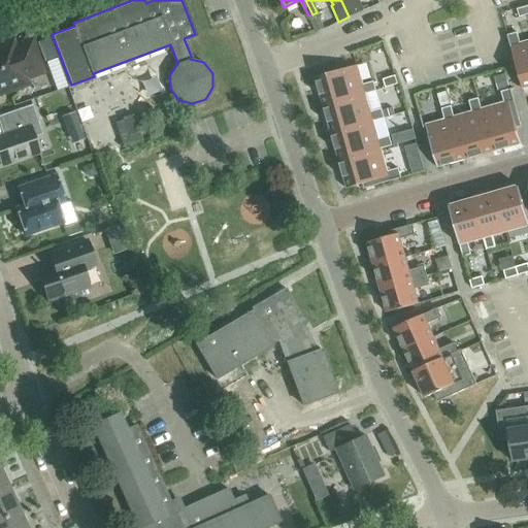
[(340,0),(341,1),(349,17),(362,10),(356,0),(340,0)]
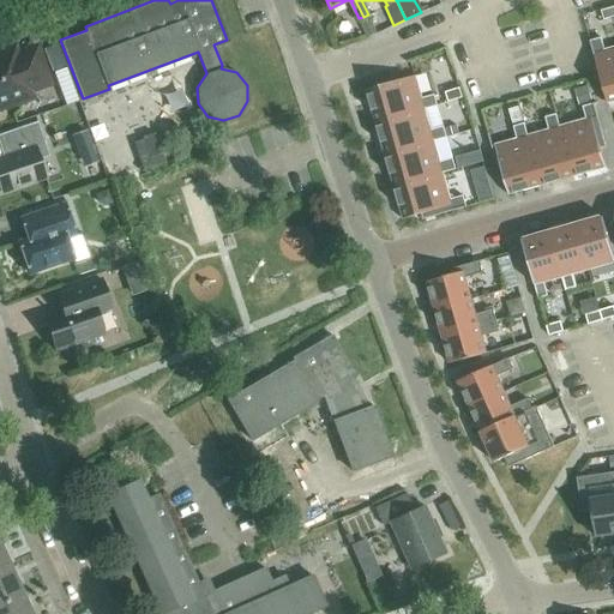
[(601,10),(603,19),(613,16),(613,7),(613,6),(601,10)]
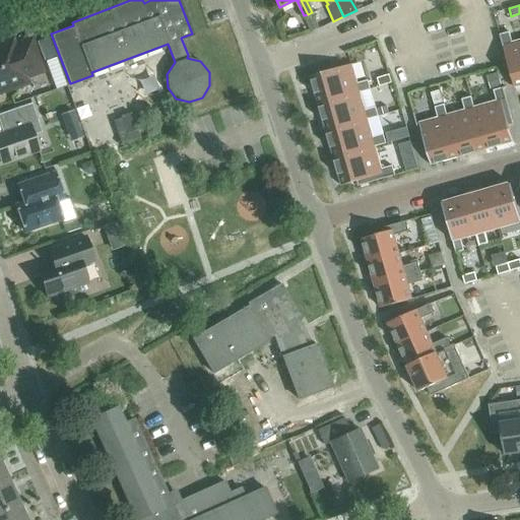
[(306,18),(311,29),(318,26),(313,15),(306,18)]
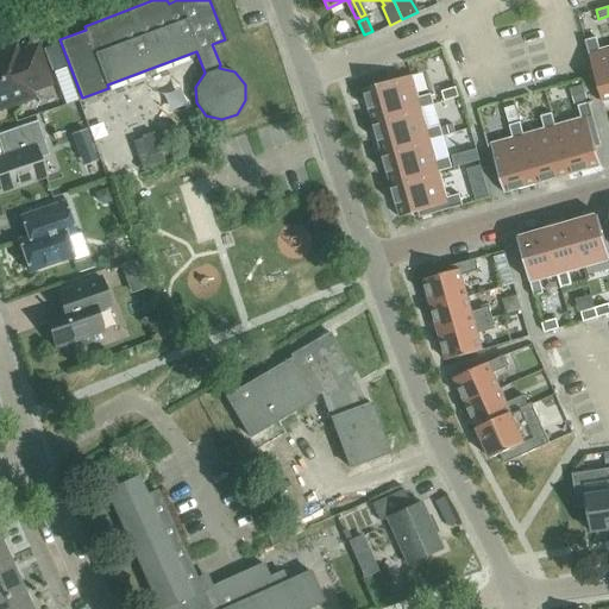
[(608,99),(608,46),(598,50),(595,37),(584,41),(601,101),(608,99)]
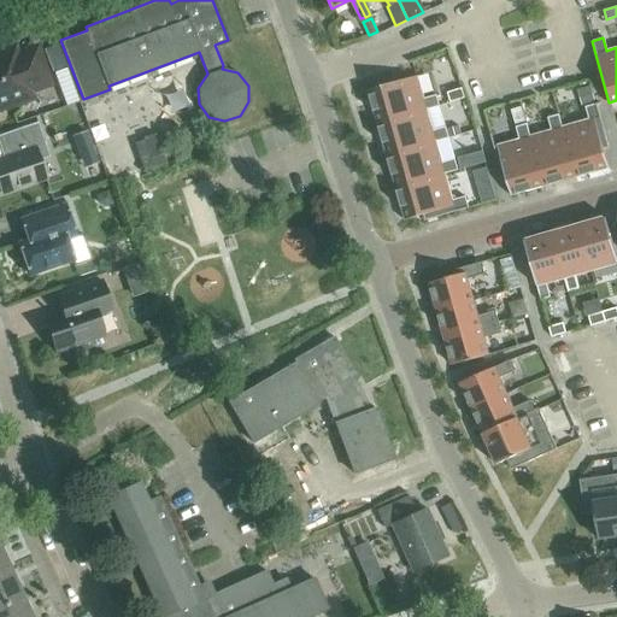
[(57,45),(43,50),(51,72),(65,68),(57,45)]
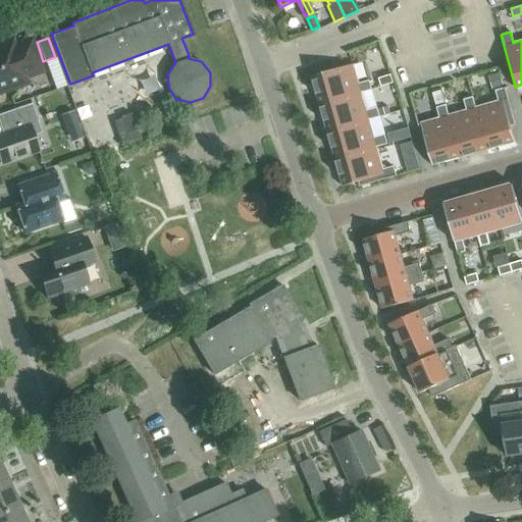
[(0,89),(23,81),(21,76),(40,70),(30,39),(11,45),(9,40),(0,43),(0,89)]
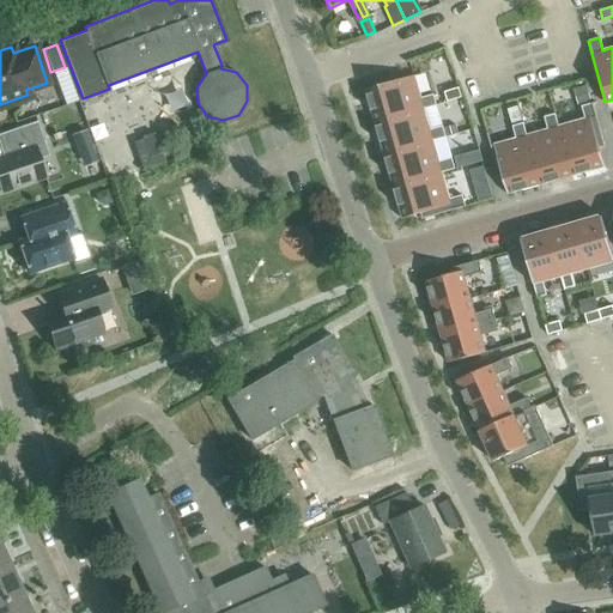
[(364,89),(372,121),(435,104),(432,93),(419,98),(413,76),(364,89)]
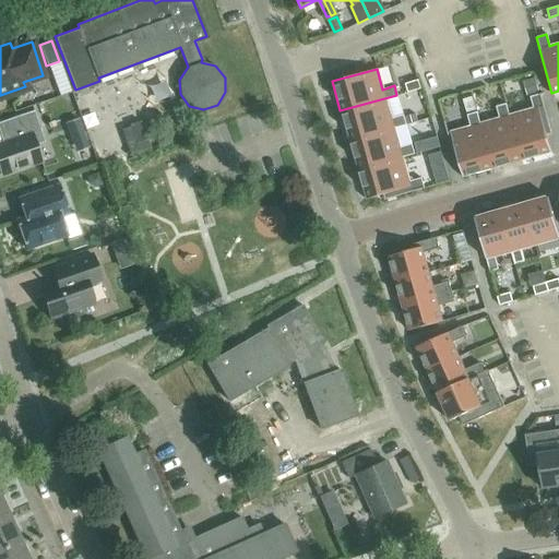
[(407,93),(420,88),(417,80),(404,84),(407,93)]
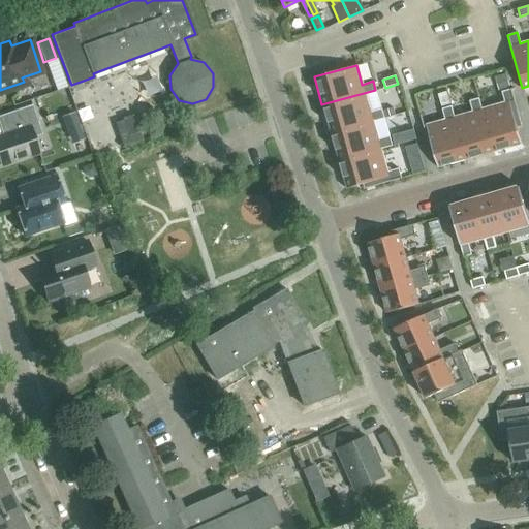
[(478,98),(477,98),(493,152),(521,144),(517,127),(521,126),(510,89),(501,92),(504,103),(481,110),(478,98)]
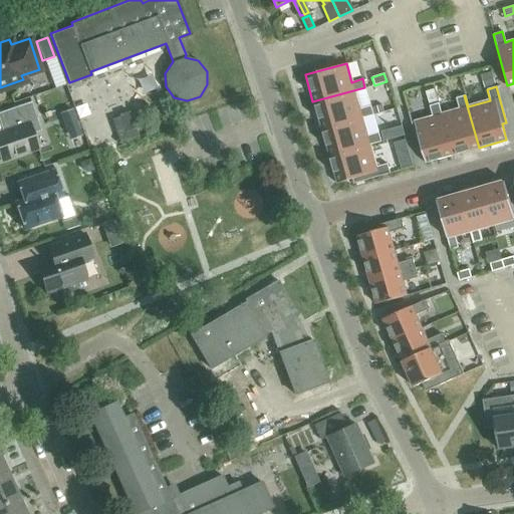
[(312,101),(320,129),(372,113),(370,107),(370,105),(359,108),(354,90),(365,87),(364,87),(312,101)]
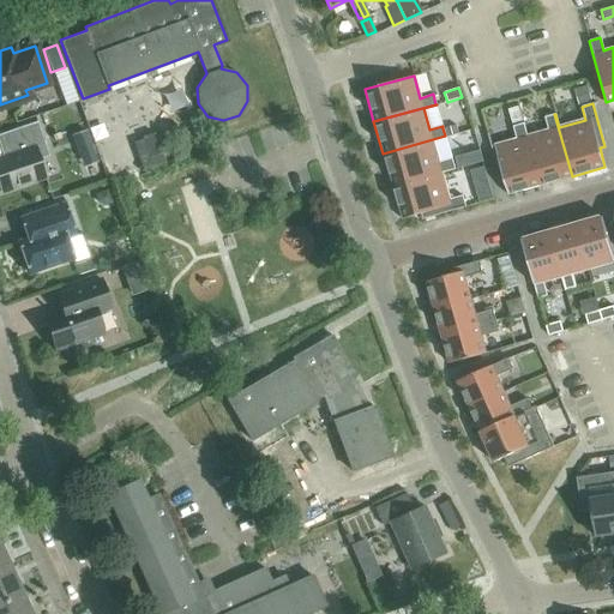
[(507,109),(511,124),(522,120),(517,107),(507,109)]
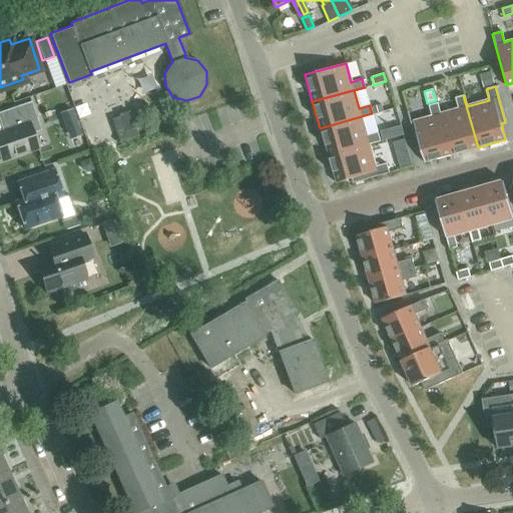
[(437,102),(436,103),(451,154),(478,147),(463,95),(455,97),(458,108),(440,113),(437,102)]
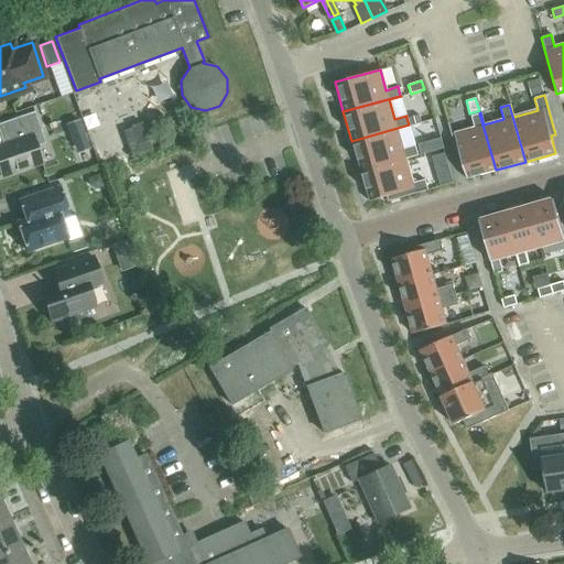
[(0,175),(40,162),(34,145),(43,142),(32,110),(0,121),(0,140),(1,143),(0,143),(0,175)]
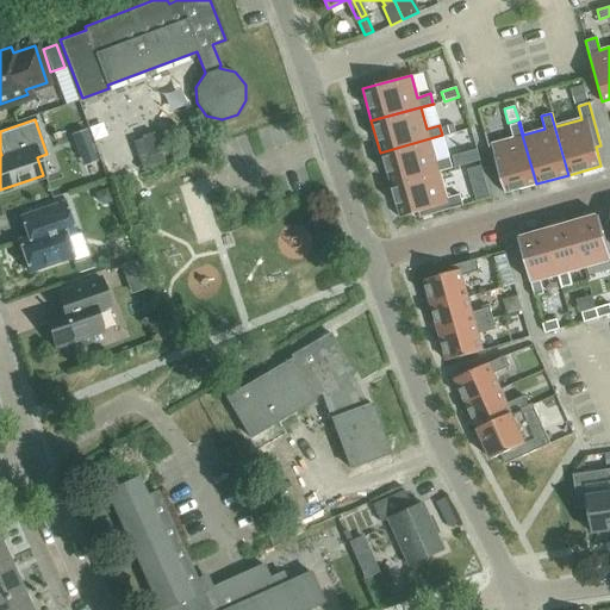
[(536,184),(518,123),(509,125),(512,138),(489,145),(485,132),(484,132),(493,166),(496,166),(504,193),(536,184)]
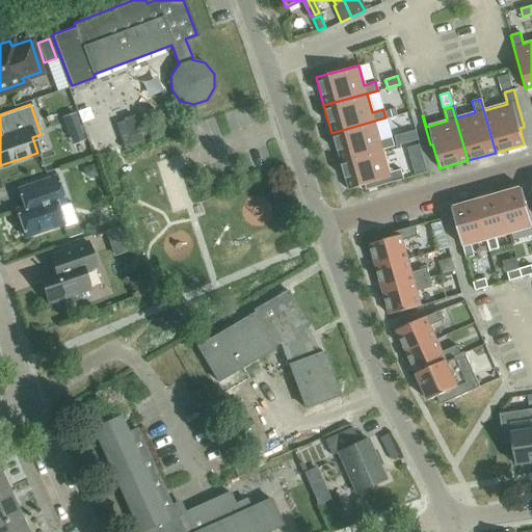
[(383,111),(386,117),(396,114),(395,108),(383,111)]
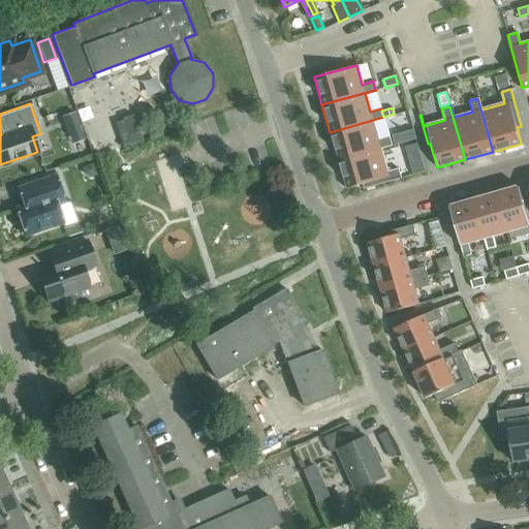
[(122,117),(122,119),(115,122),(122,145),(139,138),(131,114),(122,117)]
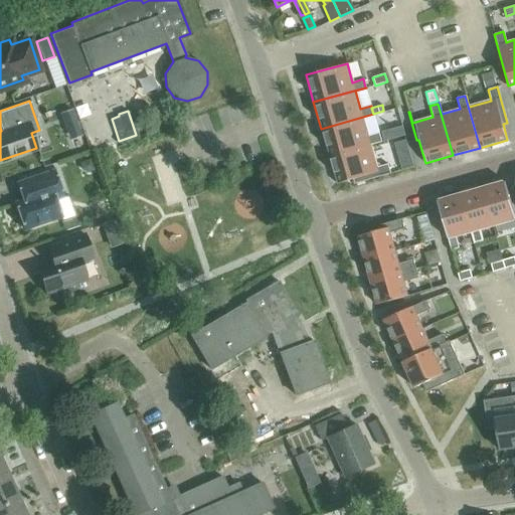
[(321,129),(329,156),(381,141),(378,133),(367,136),(362,118),(373,115),(373,114),(321,129)]
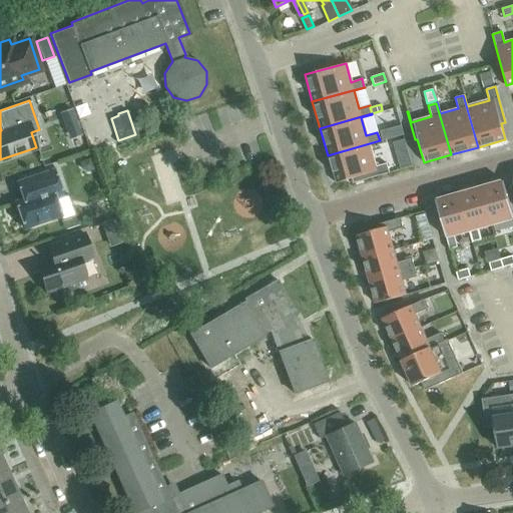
[(380,140),(328,155),(336,182),(351,178),(352,183),(389,172),(386,163),(375,167),(369,144),(380,141),(380,140)]
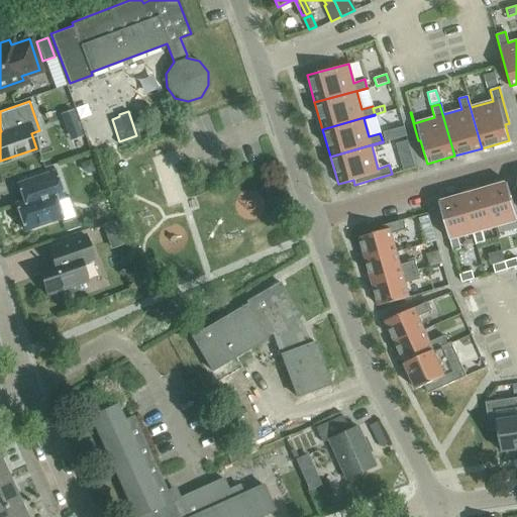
[(23,229),(61,216),(55,199),(62,197),(53,170),(22,181),(28,198),(14,202),(23,229)]
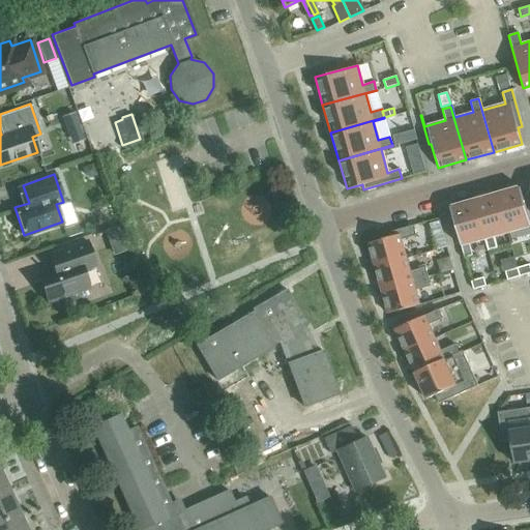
[(529,224),(520,186),(496,193),(506,232),(529,226),(529,224)]
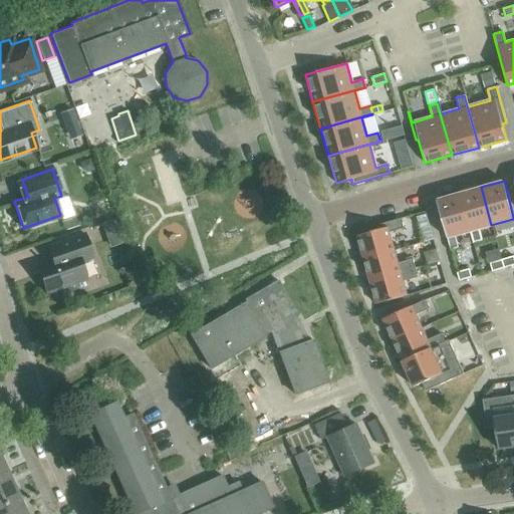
[(469,232),(472,243),(482,241),(479,229),(491,225),(481,187),(459,193),(469,232)]
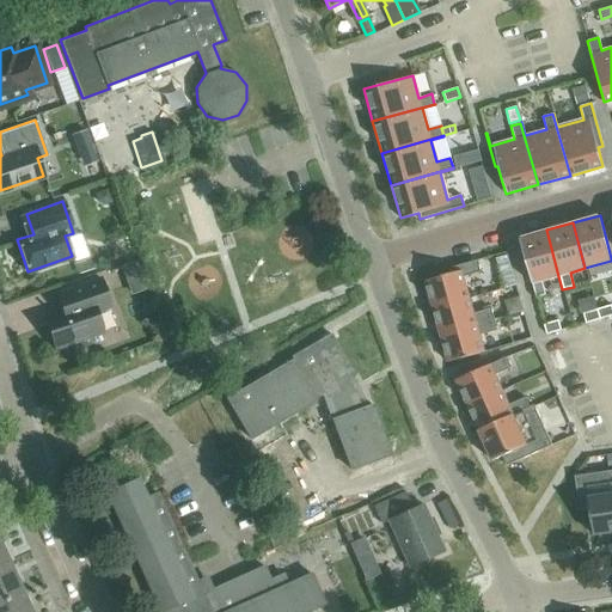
[(540,281),(558,276),(546,230),(519,238),(536,297),(545,294),(540,281)]
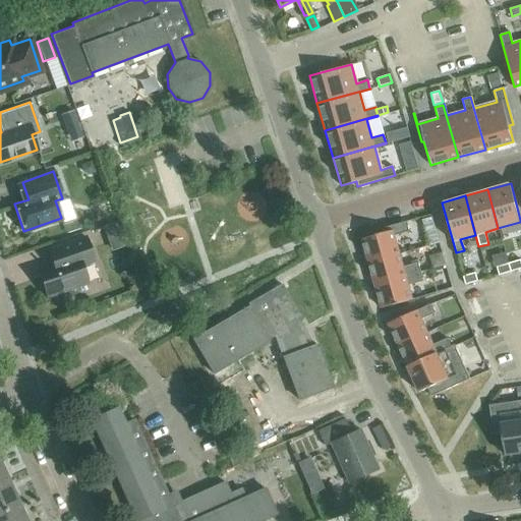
[(115,220),(104,223),(110,239),(121,235),(115,220)]
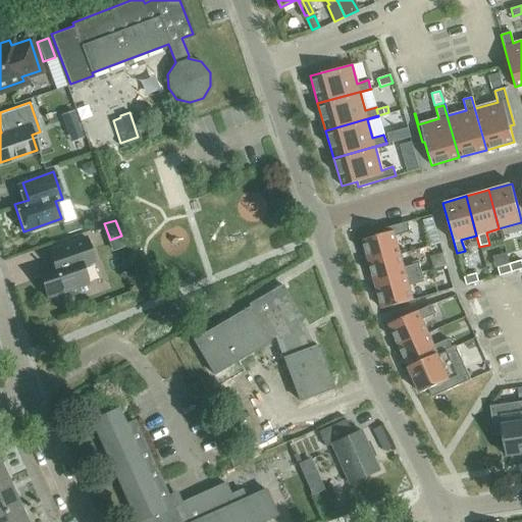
[(399,251),(395,236),(409,231),(407,221),(378,229),(379,235),(362,240),(367,260),(399,251)]
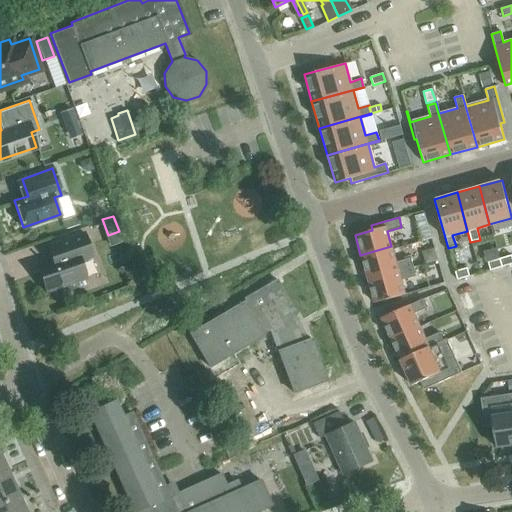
[(45,290),(85,277),(79,260),(91,256),(83,231),(56,241),(61,254),(35,262),(45,290)]
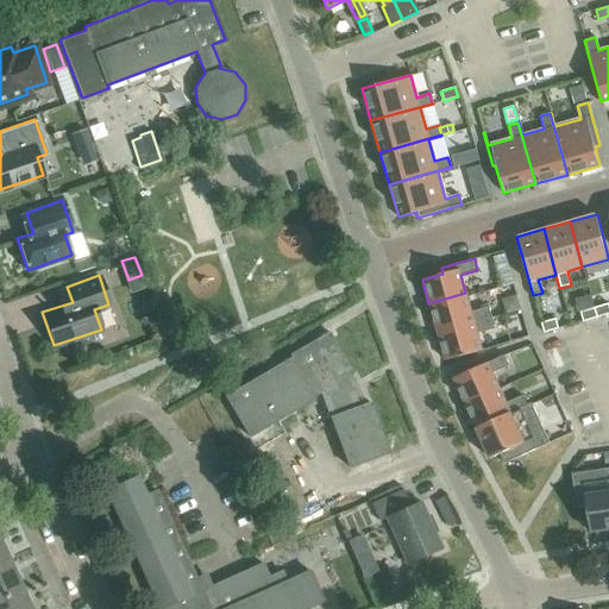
[(437,332),(491,318),(488,307),(471,312),(465,293),(428,303),(435,327),(437,332)]
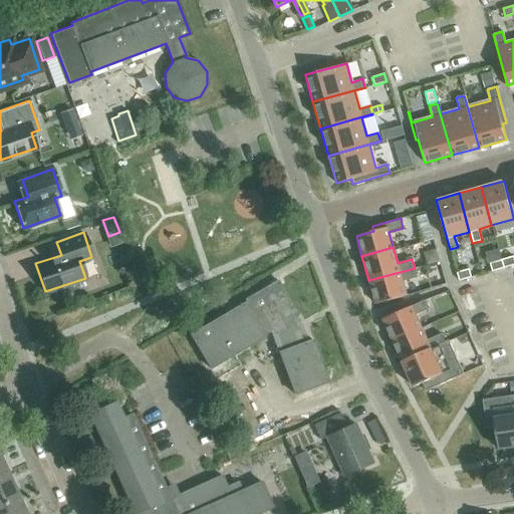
[(513,260),(513,256),(501,259),(503,268),(513,264),(513,260)]
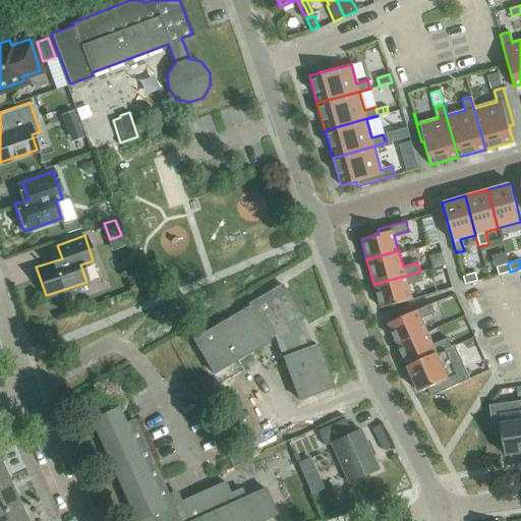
[(510,272),(508,263),(496,267),(498,275),(510,272)]
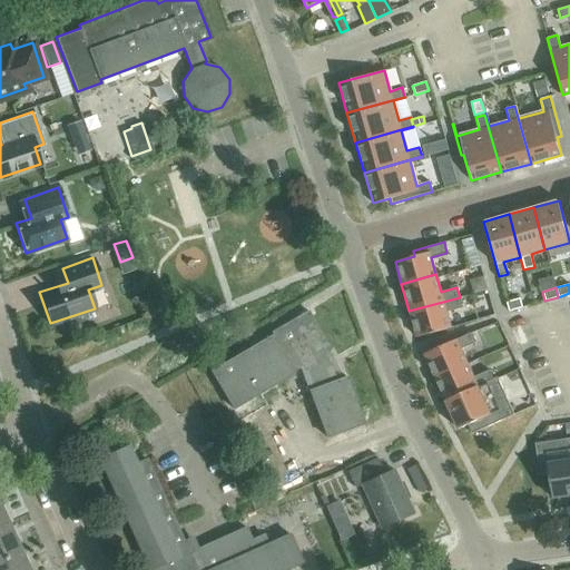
[(451,327),(446,312),(462,307),(460,297),(409,311),(416,336),(451,327)]
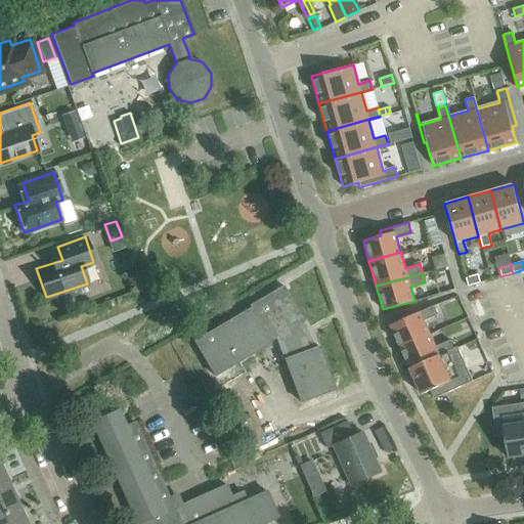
[(478,274),(465,277),(466,279),(468,286),(480,282),(479,279),(478,274)]
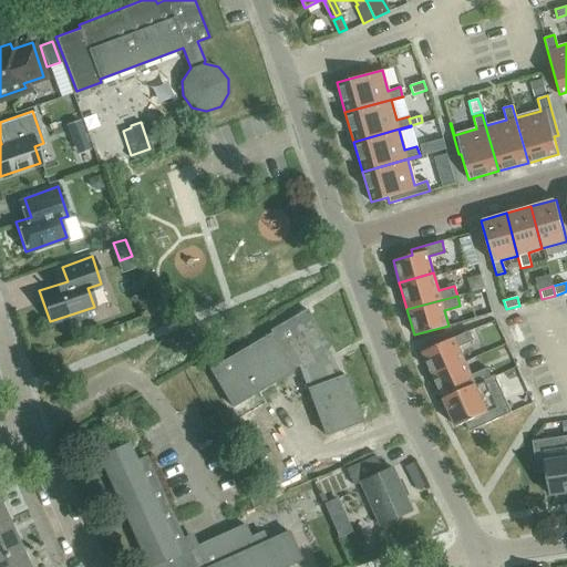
[(269,332),(208,368),(230,405),(232,404),(230,402),(289,367),(290,370),(291,369),(290,367),(299,361),(307,374),(311,385),(306,388),(322,431),(359,418),(359,420),(360,420),(343,373),(337,375),(332,362),(328,363),(320,350),(327,346),(305,308),(268,330),(269,332)]
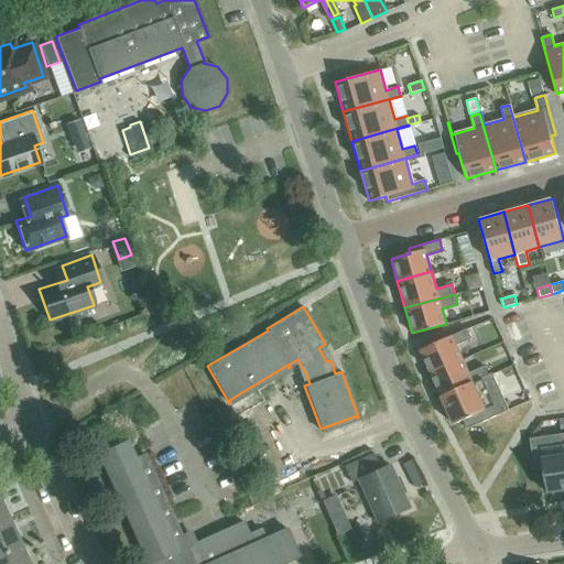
[(462,359),(456,345),(470,338),(466,328),(420,350),(430,373),(462,359)]
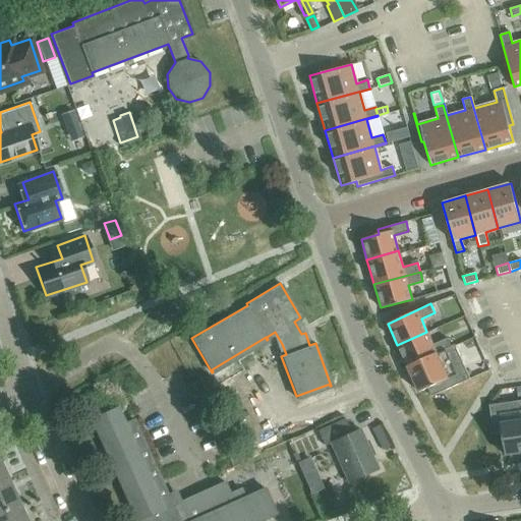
[(406,365),(450,346),(447,338),(432,344),(426,332),(397,345),(404,361),(406,365)]
